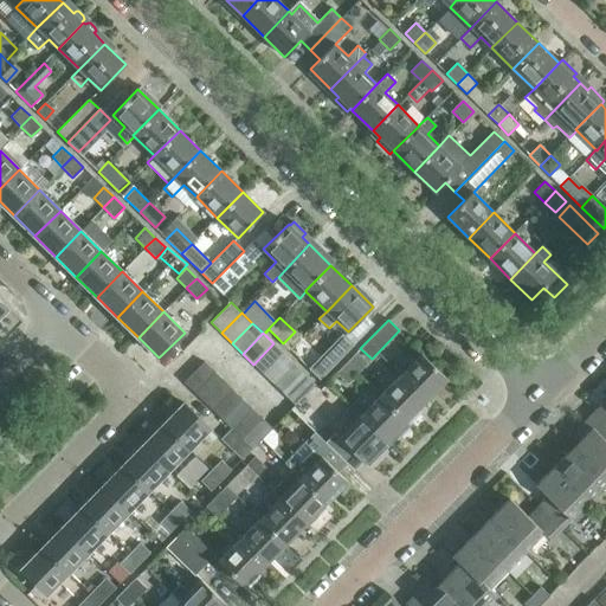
[(320,380),(354,345),(342,334),(309,369),(320,380)]
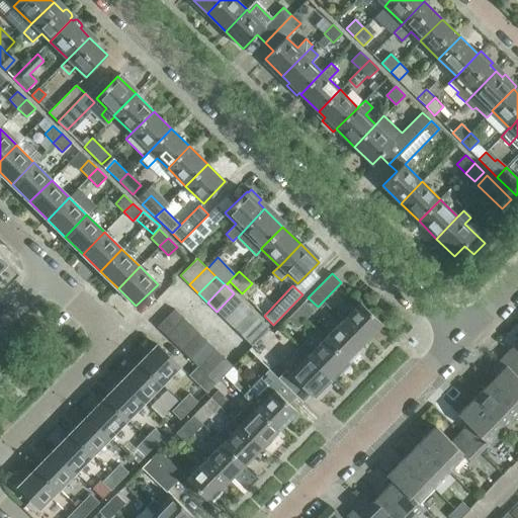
[(234,293),(217,312),(226,320),(243,303),(234,293)]
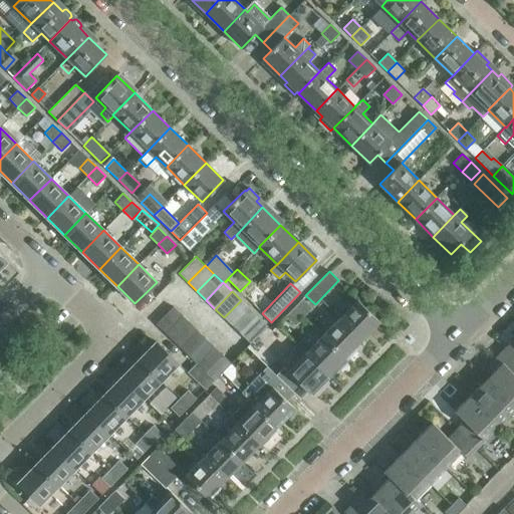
[(303,317),(311,308),(302,299),(294,307),(303,317)]
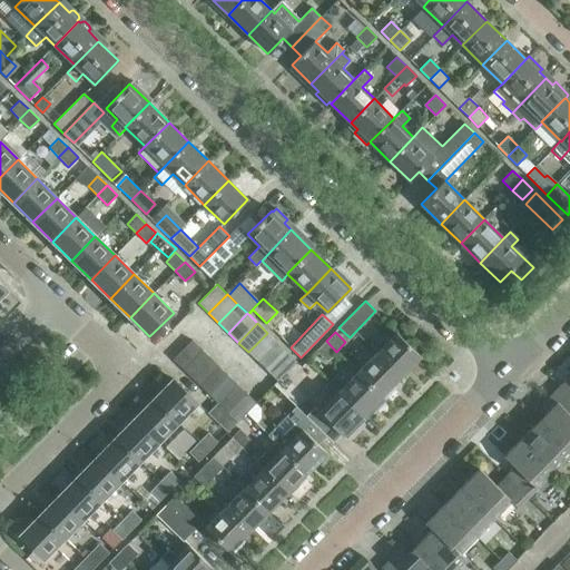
[(277,343),(267,333),(248,352),(258,362),(277,343)]
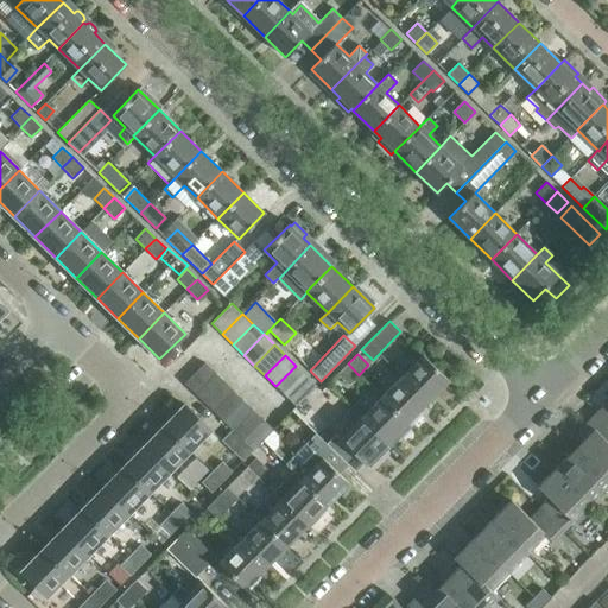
[(423,355),(401,377),(428,401),(448,380),(423,355)]
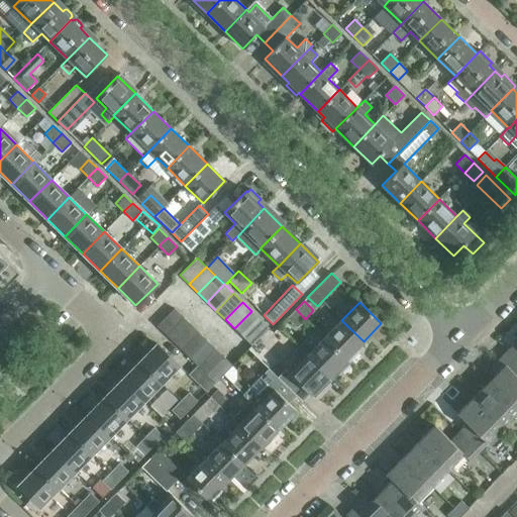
[(157,325),(166,334),(183,317),(174,308),(157,325)]
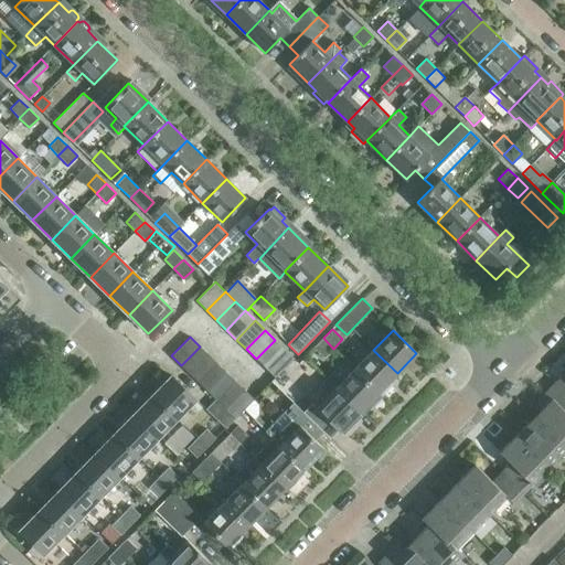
[(323,358),(333,349),(323,338),(313,348),(323,358)]
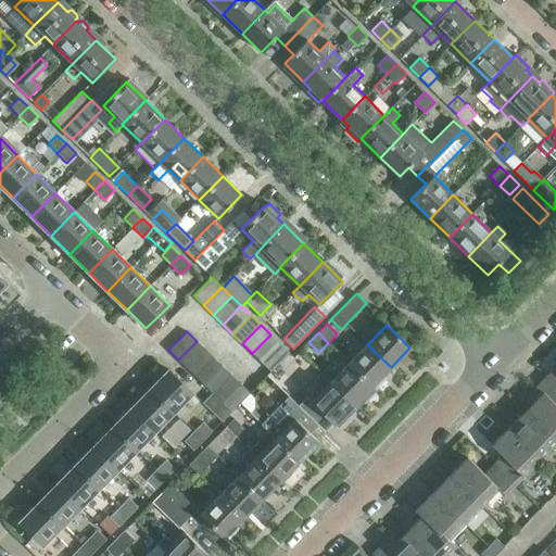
[(270,335),(252,353),(262,363),(280,344),(270,335)]
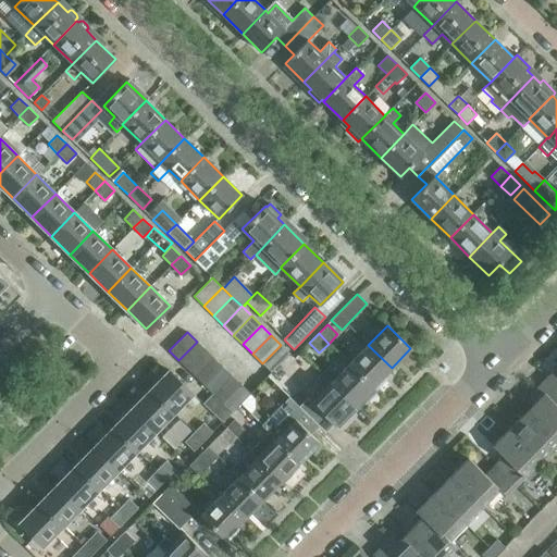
[(195,375),(213,357),(197,342),(178,360),(195,375)]
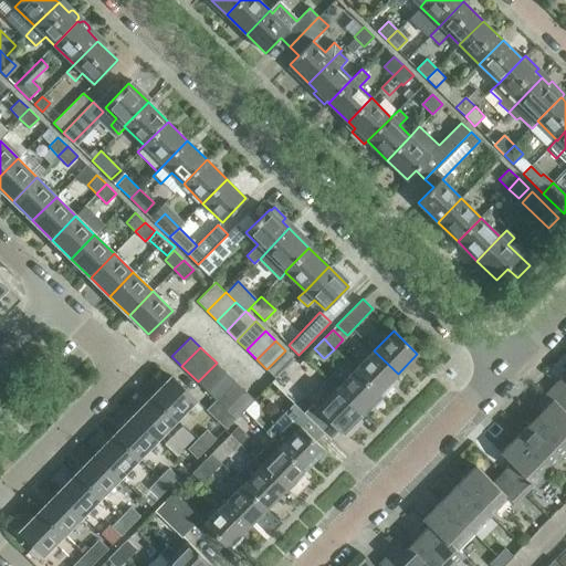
[(285,350),(266,369),(275,378),(281,373),(294,359),(285,350)]
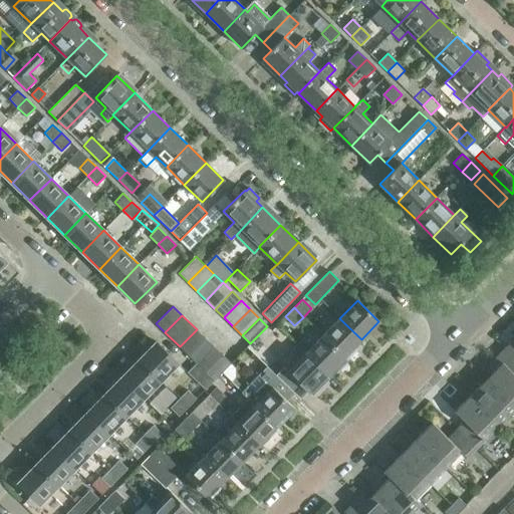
[(339,318),(322,335),(344,357),(361,339),(339,318)]
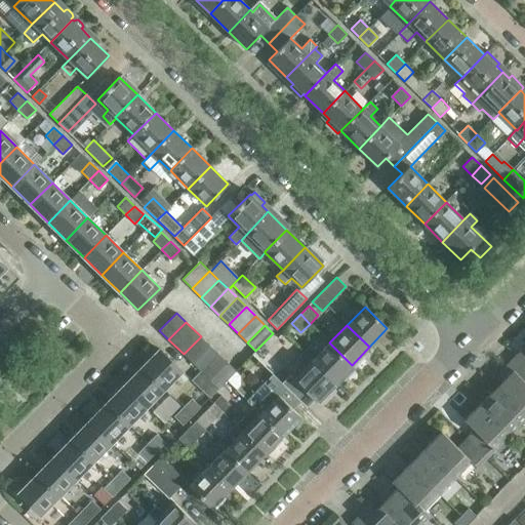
[(192,363),(209,345),(201,336),(184,354),(192,363)]
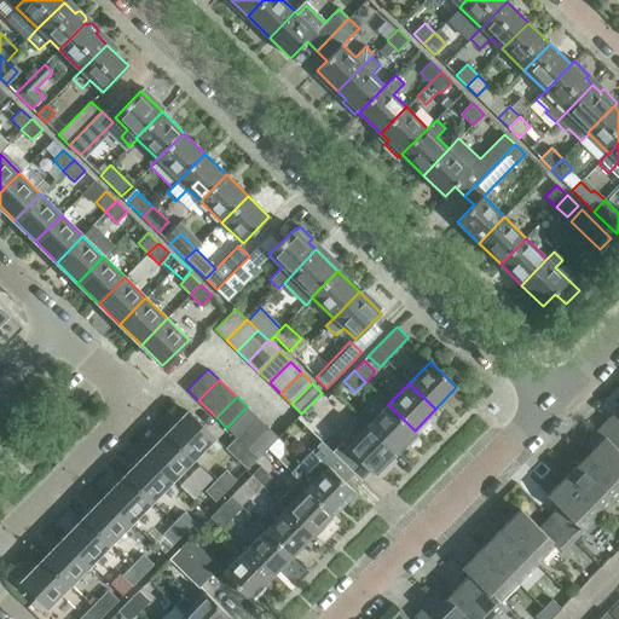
[(414,431),(415,431),(388,404),(375,417),(365,408),(357,416),(368,426),(393,451),(401,444),(404,446),(416,433),(414,431)]
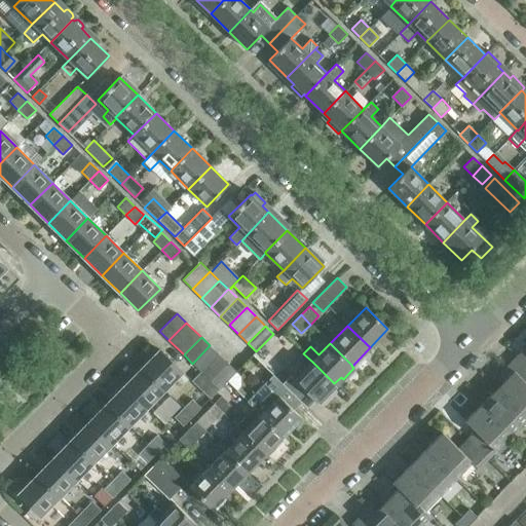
[(201,372),(219,354),(210,345),(192,364),(200,372),(201,372)]
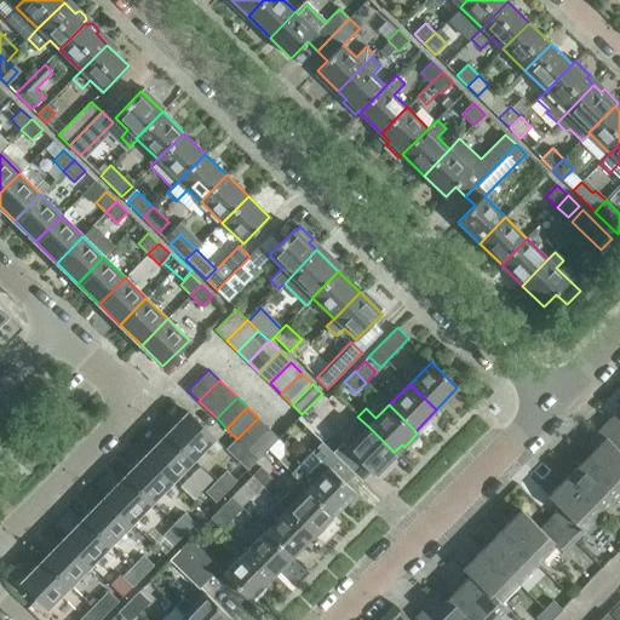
[(327,447),(338,437),(308,408),(302,414),(298,419),(321,442),(322,442),(327,447)]
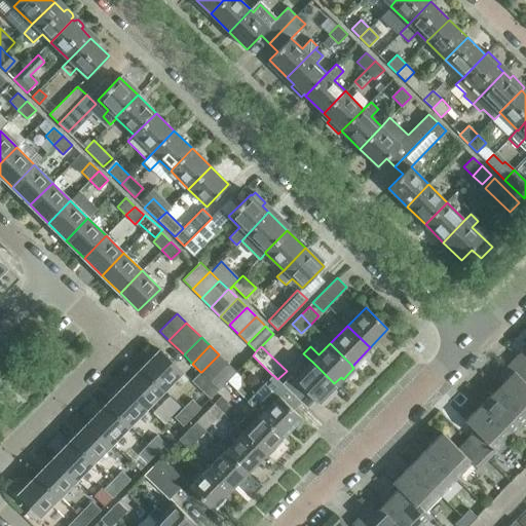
[(525,346),(525,347),(517,357),(525,365),(525,346)]
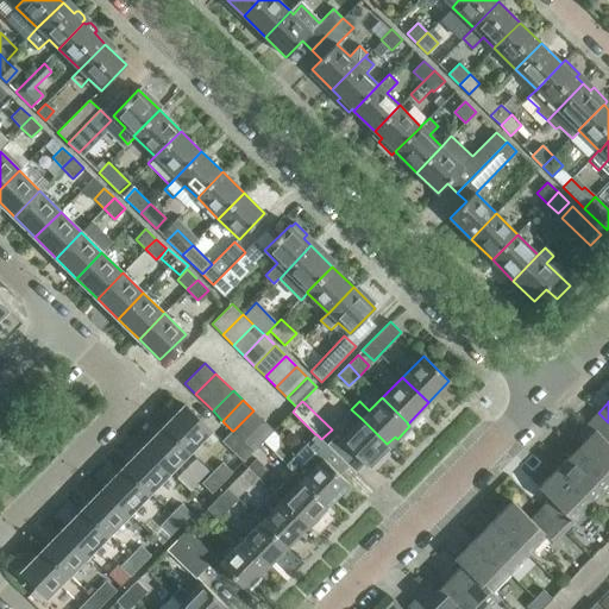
[(192,453),(212,433),(186,407),(165,428),(192,453)]
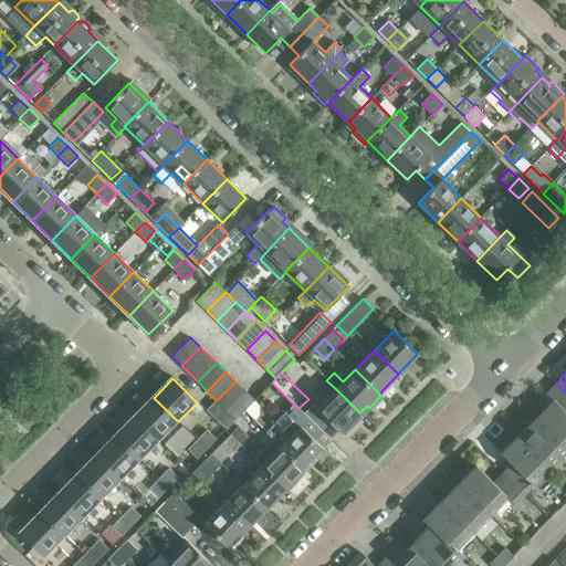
[(359,412),(336,389),(326,380),(318,388),(327,397),(316,408),(341,432),(359,412)]
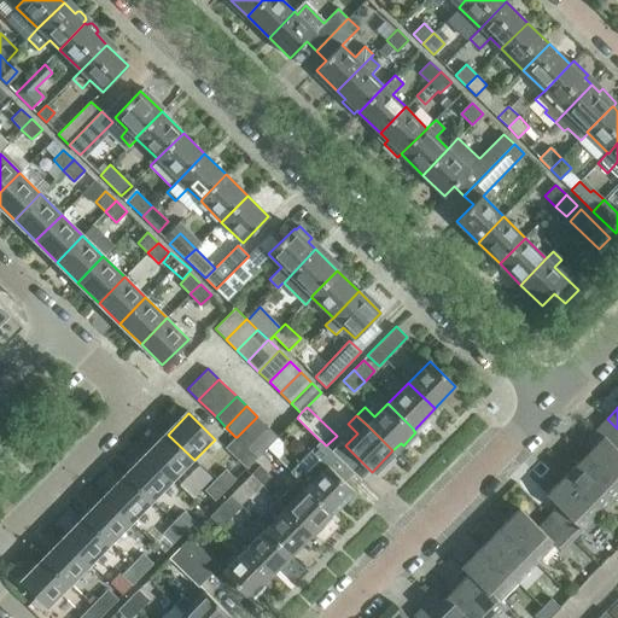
[(246,447),(267,426),(257,417),(237,437),(246,447)]
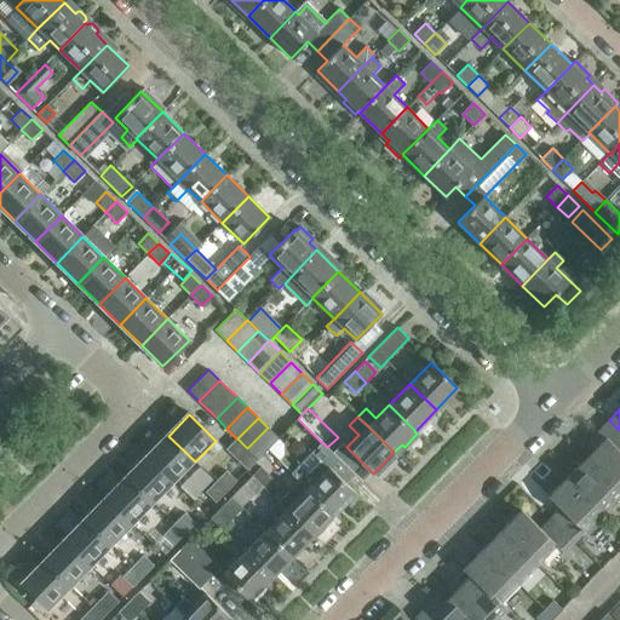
[(619,430),(609,420),(586,443),(593,449),(587,457),(619,487),(619,430)]
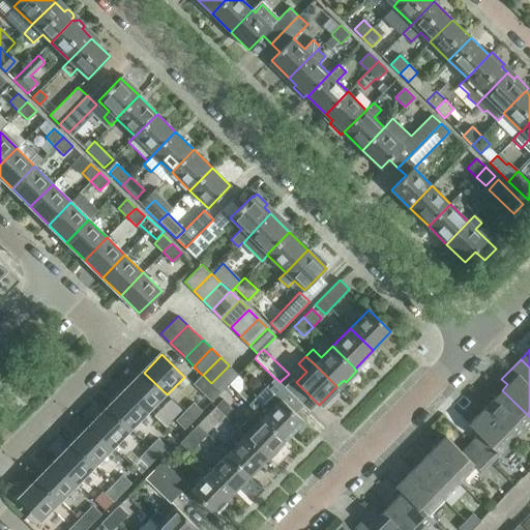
[(221,392),(229,384),(237,375),(238,375),(229,365),(211,383),(221,392)]
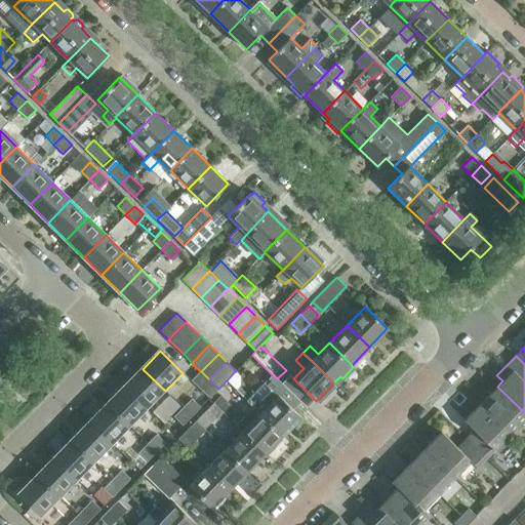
[(165,391),(143,369),(125,387),(147,408),(165,391)]
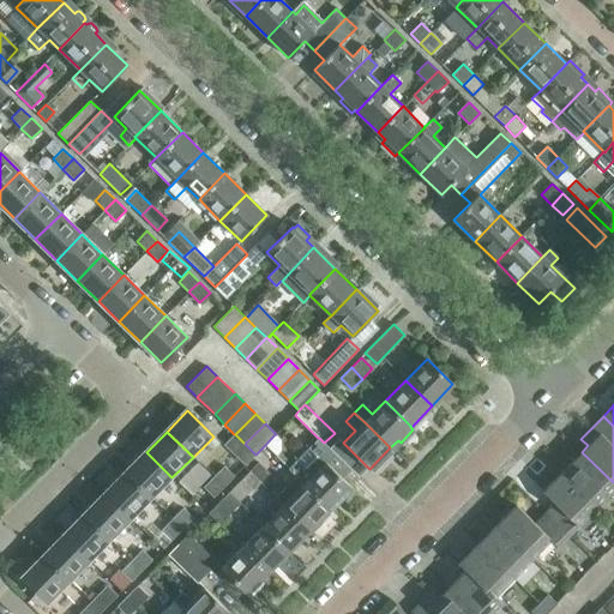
[(245,444),(235,434),(234,434),(224,445),(245,465),(256,455),(245,444)]
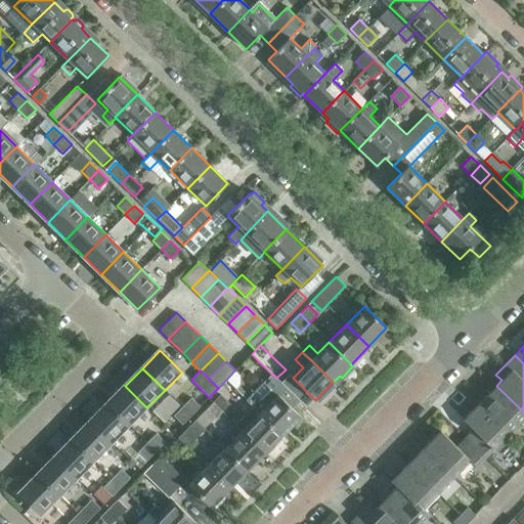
[(239,376),(239,375),(234,370),(226,380),(235,389),(239,385),(239,376)]
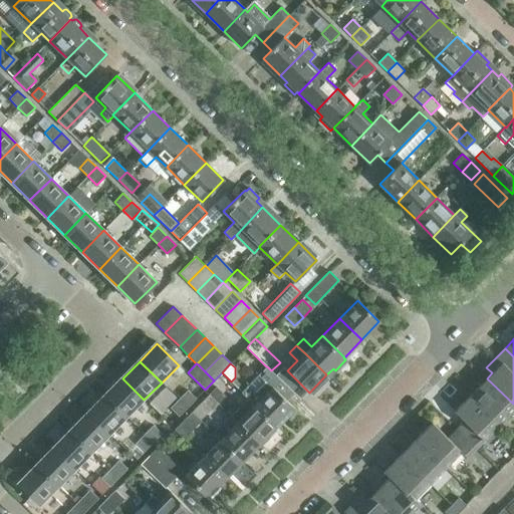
[(254,406),(255,405),(277,426),(294,408),(286,400),(293,393),(271,370),(267,366),(266,366),(241,393),(248,399),(254,406)]
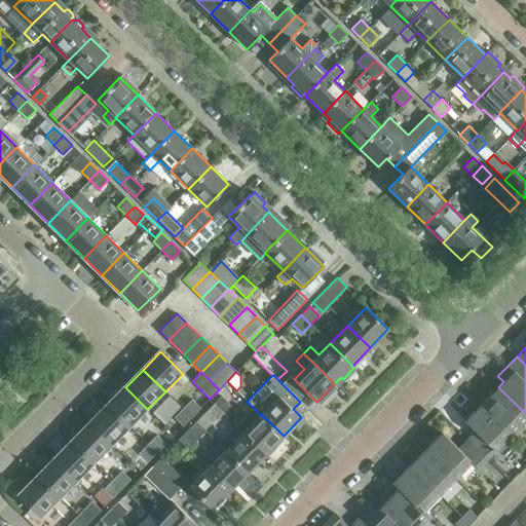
[(147,409),(125,387),(108,405),(129,427),(147,409)]
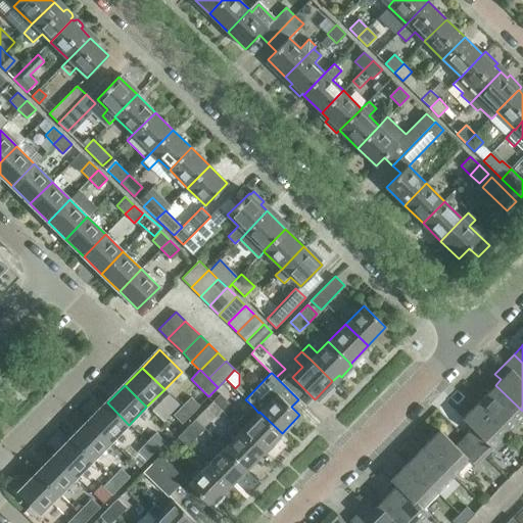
[(522,411),(495,385),(479,401),(509,430),(522,416),(522,411)]
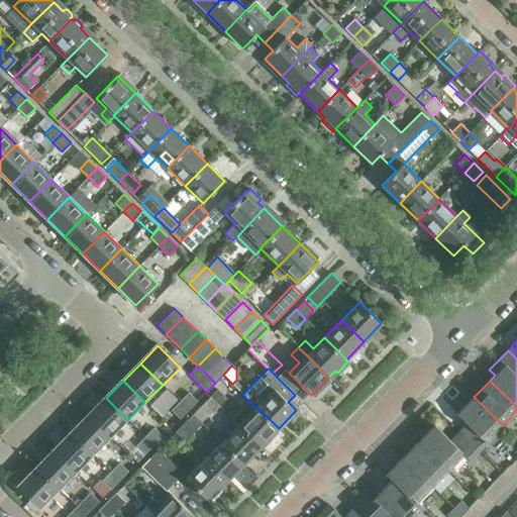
[(219,406),(228,397),(219,388),(210,397),(219,406)]
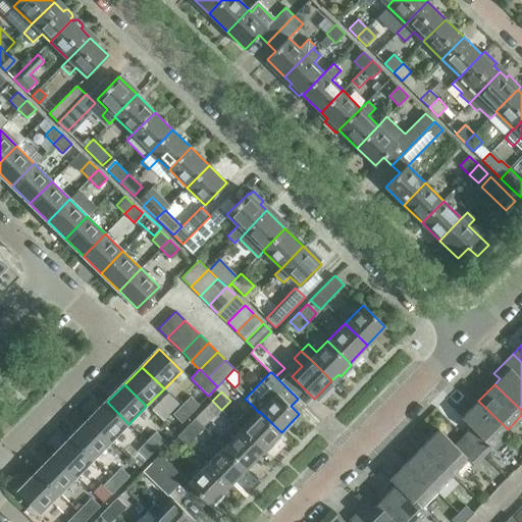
[(190,415),(199,405),(191,397),(181,406),(190,415)]
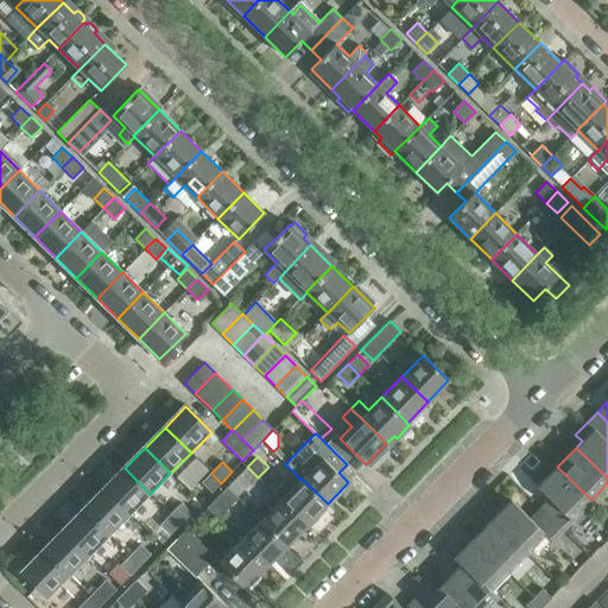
[(248,488),(258,477),(247,467),(236,477),(248,488)]
